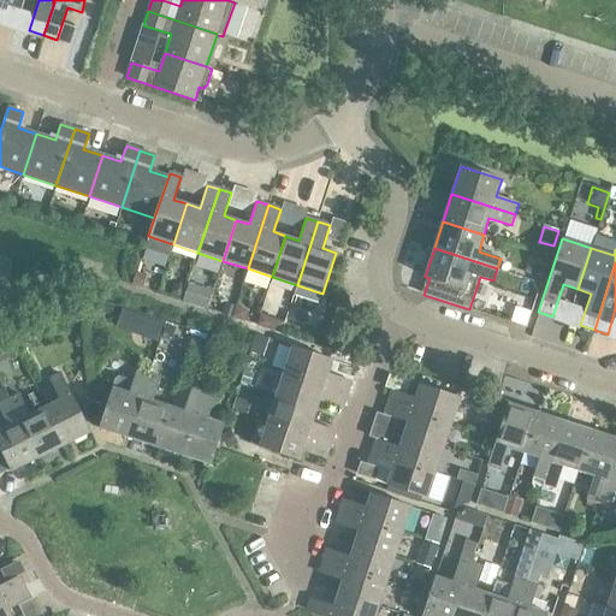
[(137,273),(132,285),(141,288),(146,276),(137,273)]
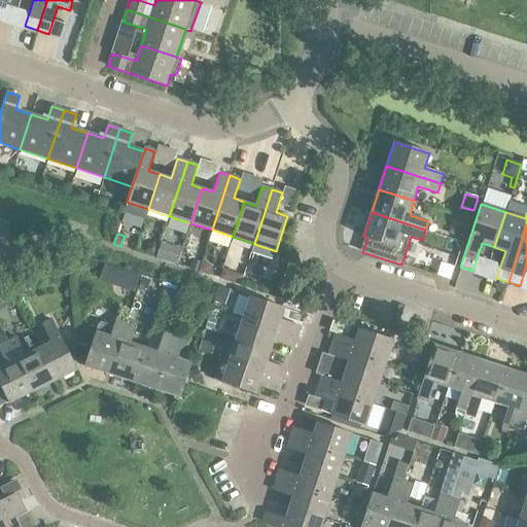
[(159,248),(154,244),(149,245),(147,251),(151,255),(156,254),(159,248)]
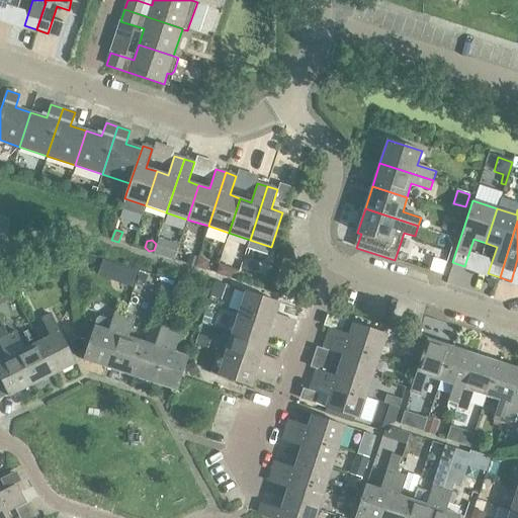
[(187,264),(195,267),(197,258),(190,256),(187,264)]
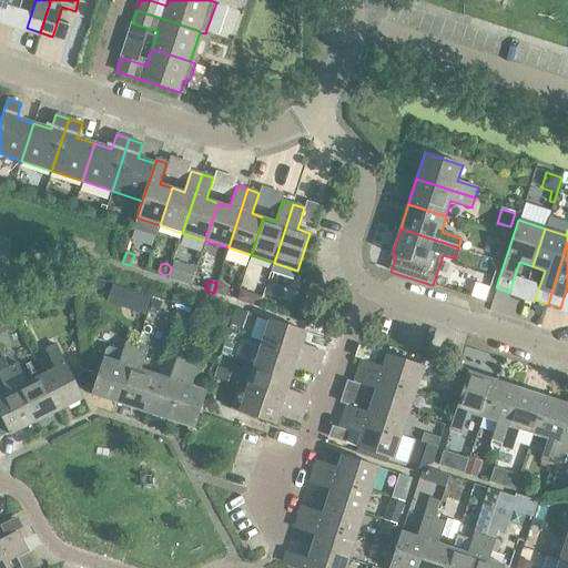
[(223,285),(216,283),(214,293),(224,296),(226,291),(223,285)]
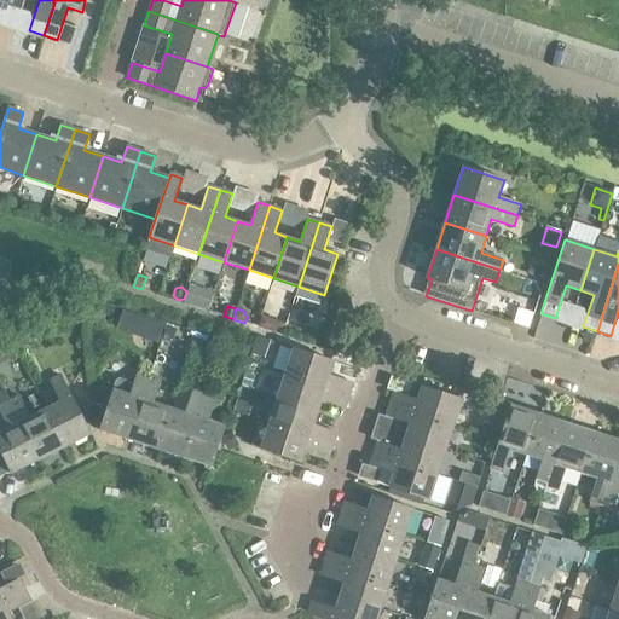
[(262,317),(259,328),(268,330),(272,320),(262,317)]
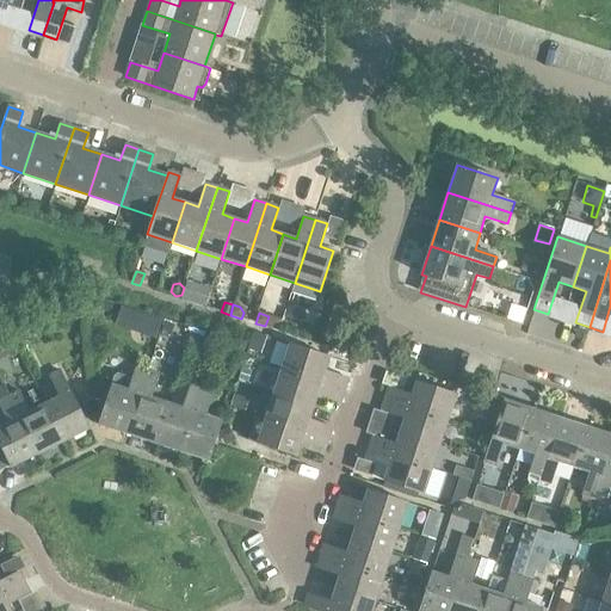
[(156,338),(161,321),(142,314),(136,332),(156,338)]
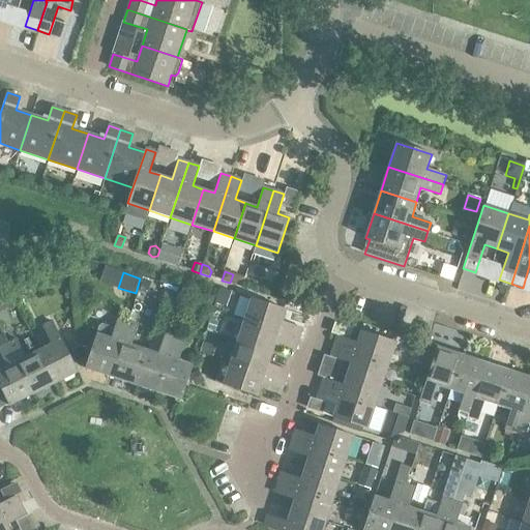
[(143,281),(140,291),(147,293),(151,283),(143,281)]
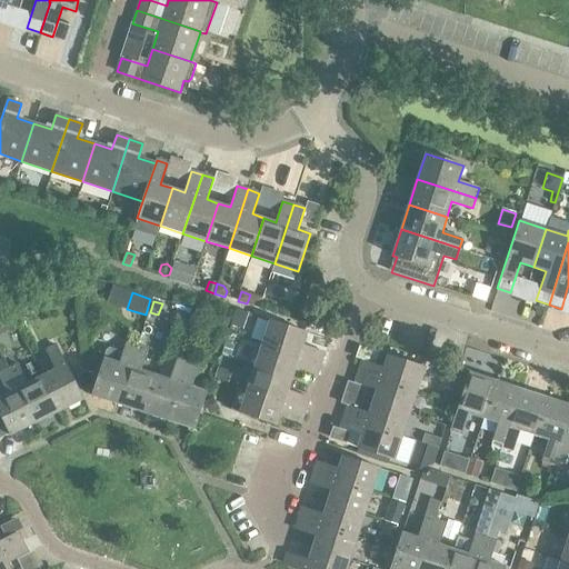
[(291,310),(288,318),(299,321),(303,309),(300,308),(297,307),(291,310)]
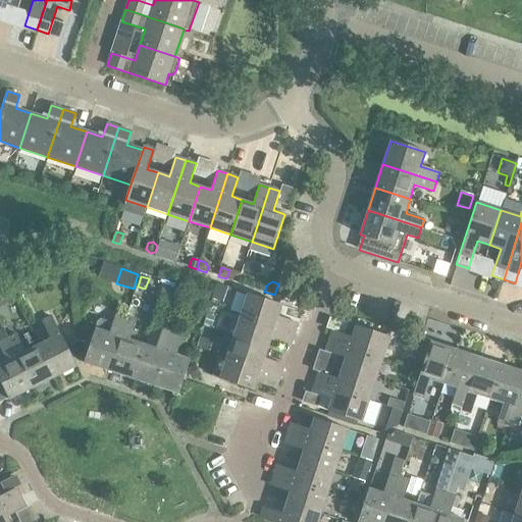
[(227,288),(218,285),(217,284),(216,285),(212,298),(222,302),(227,288)]
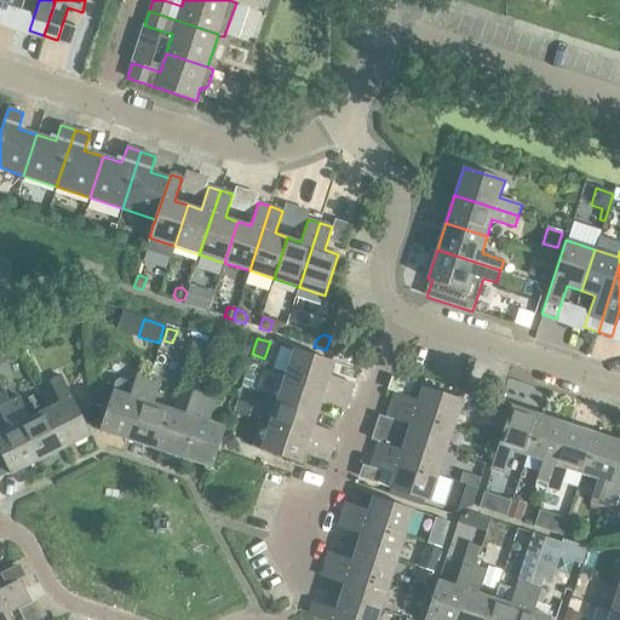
[(208,344),(194,339),(189,355),(202,360),(208,344)]
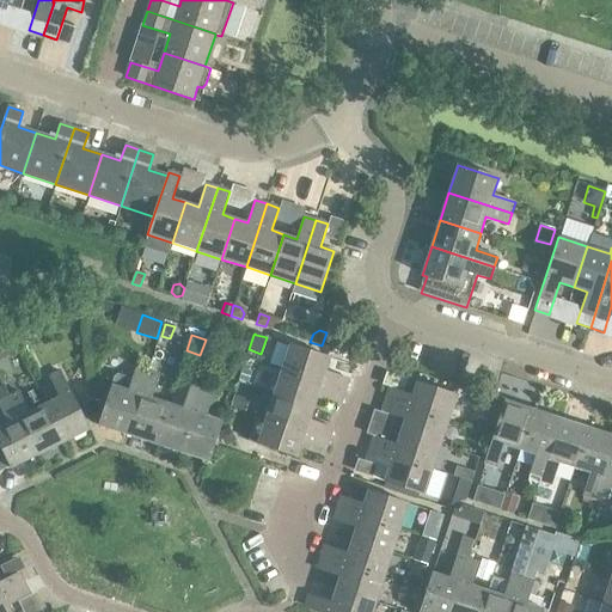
[(291,344),(282,369),(346,391),(349,379),(326,372),(331,357),(291,344)]
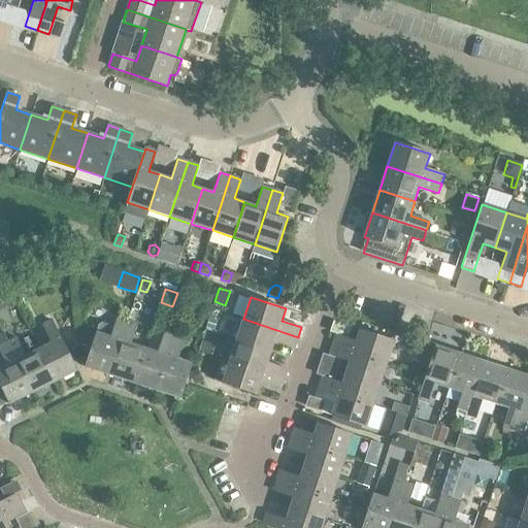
[(86,367),(109,375),(127,321),(118,318),(111,337),(97,332),(86,367)]
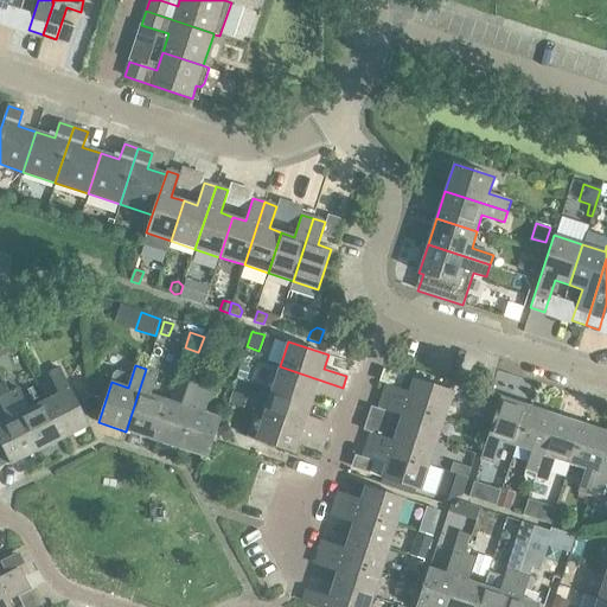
[(241,365),(237,377),(247,379),(250,369),(241,365)]
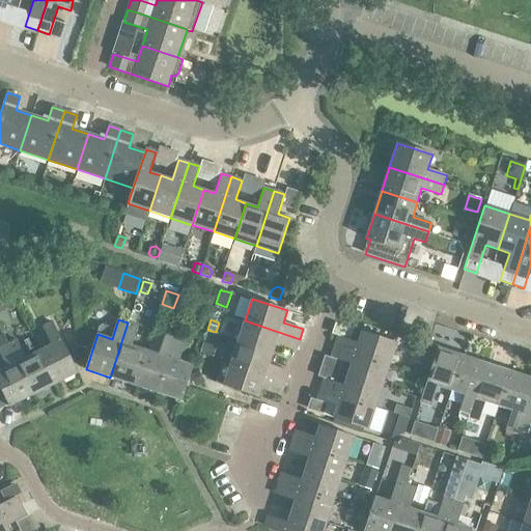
[(245,320),(238,342),(273,354),(277,342),(297,348),(300,339),(245,320)]
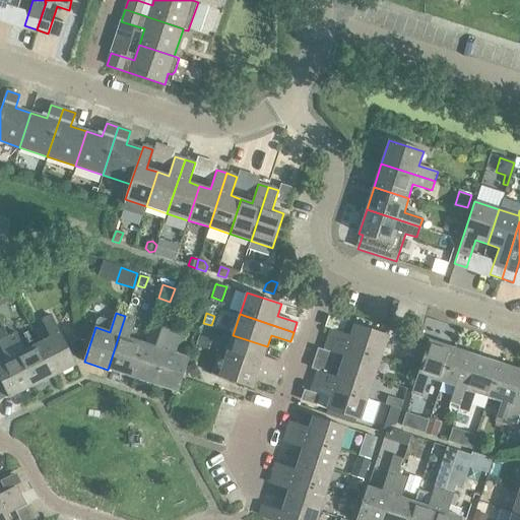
[(51,337),(38,344),(54,377),(76,366),(60,333),(59,333),(51,316),(42,320),(51,337)]
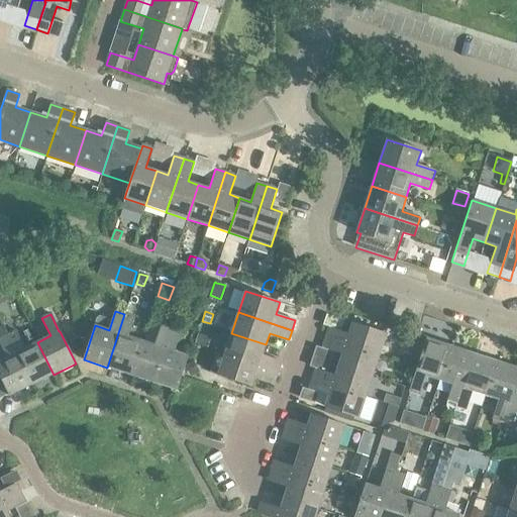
[(107,368),(130,375),(141,340),(128,336),(134,318),(124,314),(107,368)]
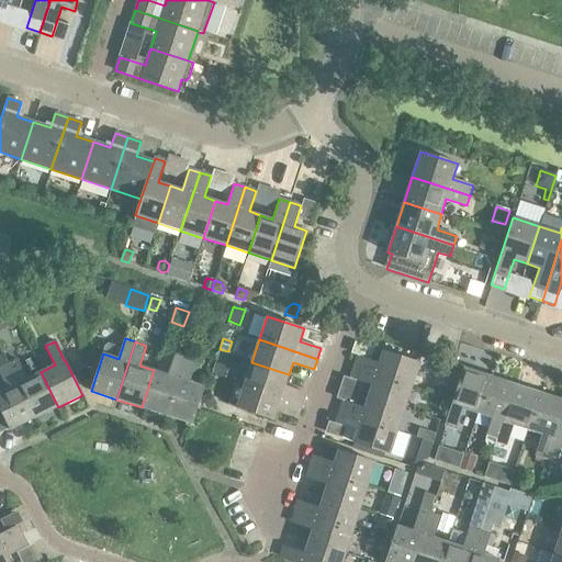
[(358,356),(355,367),(413,386),(420,363),(383,350),(379,363),(358,356)]
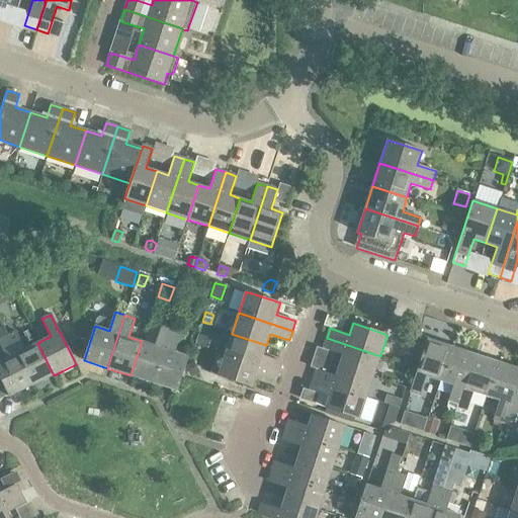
[(131,375),(154,383),(171,330),(162,327),(155,346),(142,341),(131,375)]
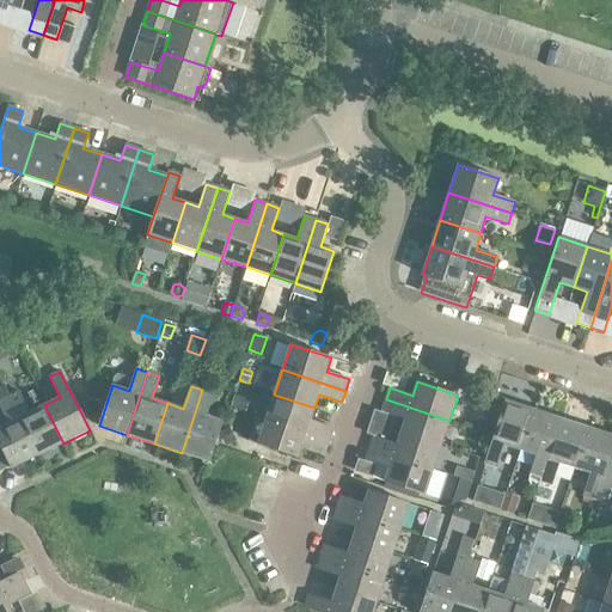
[(202,390),(182,453),(209,463),(222,422),(206,416),(213,395),(202,390)]
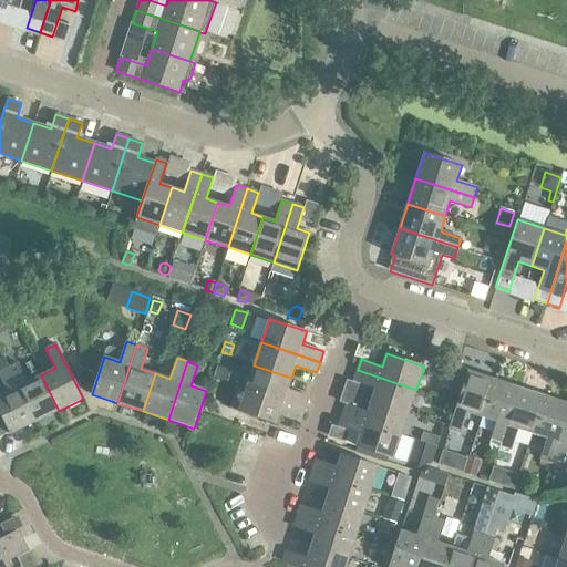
[(18,363),(8,368),(35,423),(59,411),(41,375),(27,382),(18,363)]
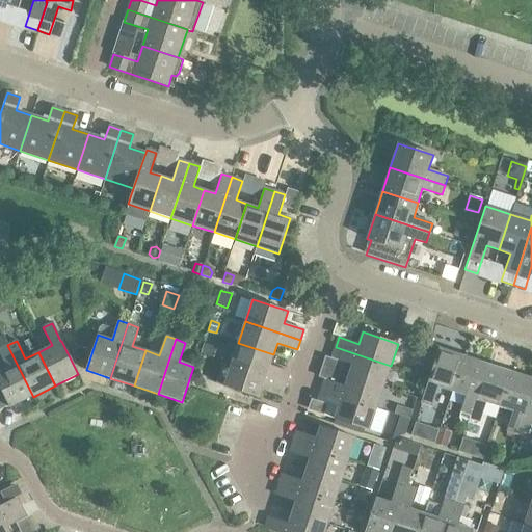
[(238,343),(231,365),(286,382),(290,372),(270,366),(273,354),(238,343)]
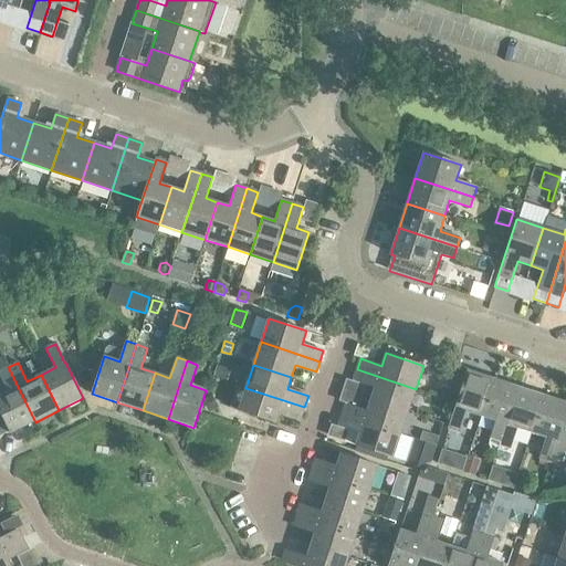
[(217,366),(213,377),(227,381),(230,370),(217,366)]
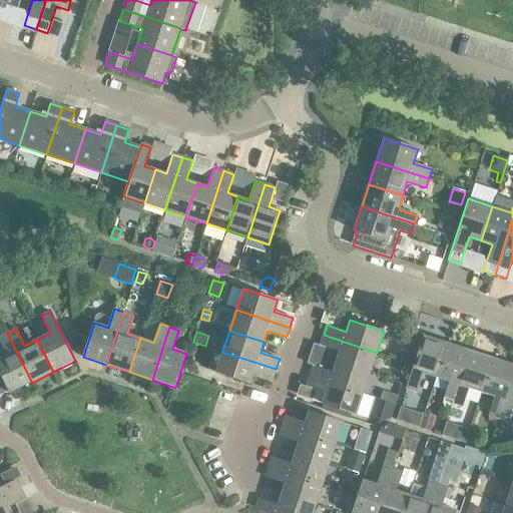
[(32,383),(7,333),(0,336),(0,341),(7,355),(0,358),(0,374),(10,394),(32,383)]
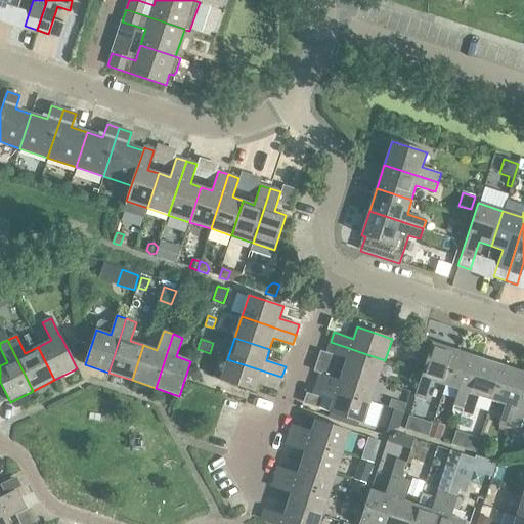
[(347,358),(343,369),(378,381),(385,360),(331,342),(328,352),(347,358)]
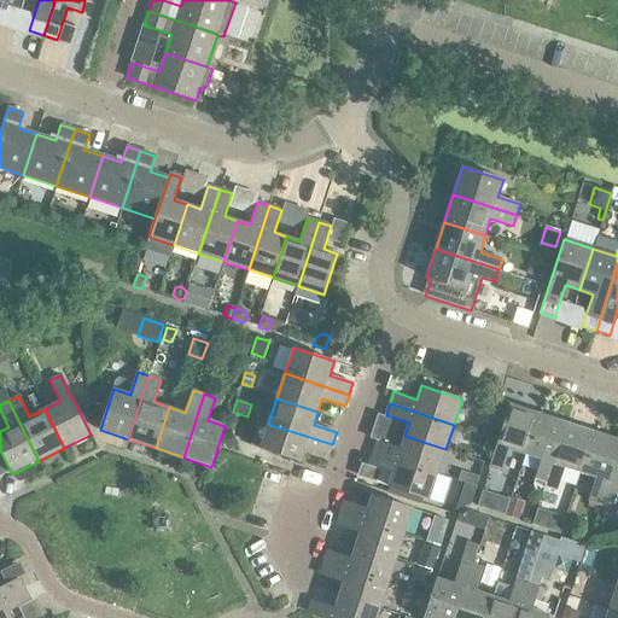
[(509,450),(526,455),(540,414),(511,404),(497,445),(497,447),(490,468),(502,472),(509,450)]
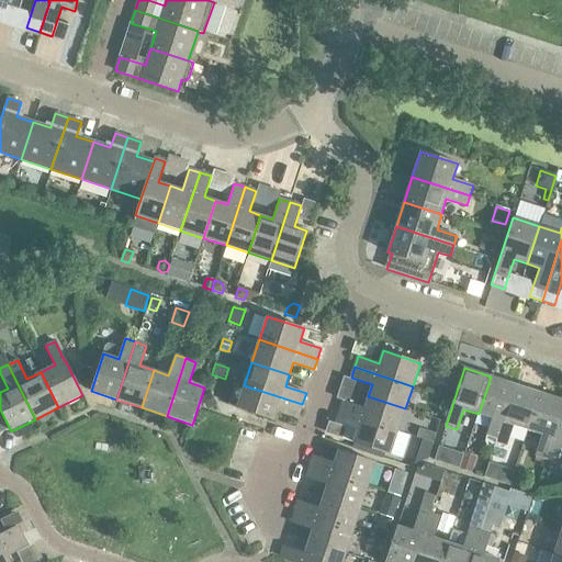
[(494,451),(496,442),(516,384),(491,377),(479,414),(493,419),(486,439),(486,441),(487,445),(489,447),(491,449),(494,451)]
